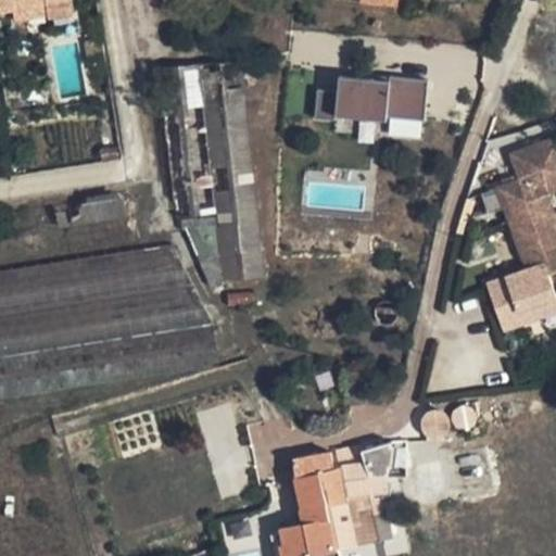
[(45,0),(42,0),(10,5),(14,28),(72,20),(70,2),(47,7),(45,0)]
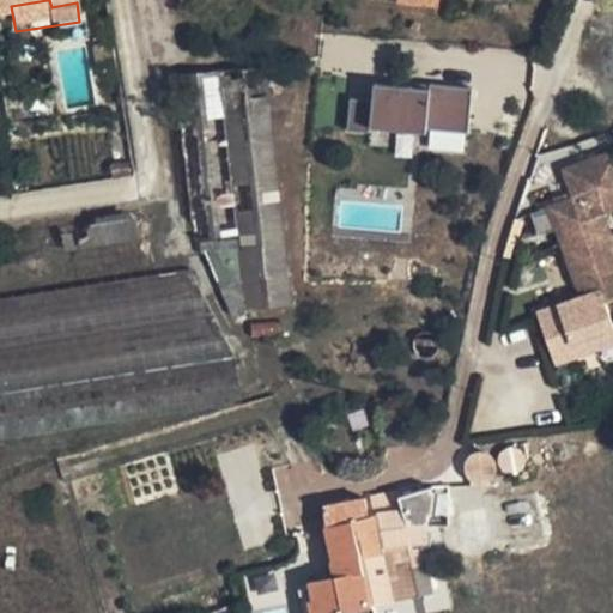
[(289,307),(271,97),(243,99),(241,72),(200,76),(204,120),(226,117),(243,310),(289,307)]
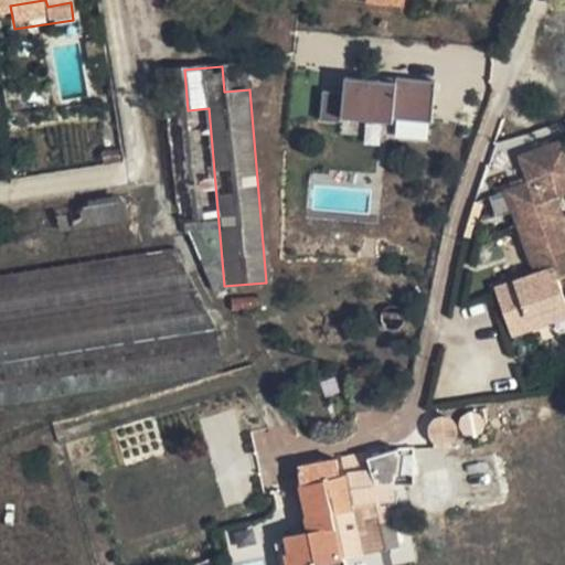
[(347,96),(326,95),(326,126),(348,127),(348,124),(396,126),(396,123),(433,125),(435,84),(397,82),(397,88),(347,86),(347,96)]
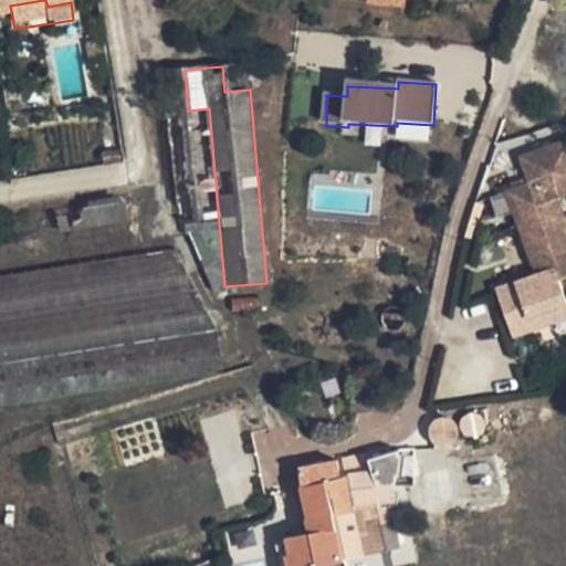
[(528,181),(505,189),(537,276),(498,290),(513,335),(565,315),(565,304),(557,279),(565,274),(565,251),(565,250),(565,223),(556,197),(565,192),(565,139),(520,156),(528,181)]
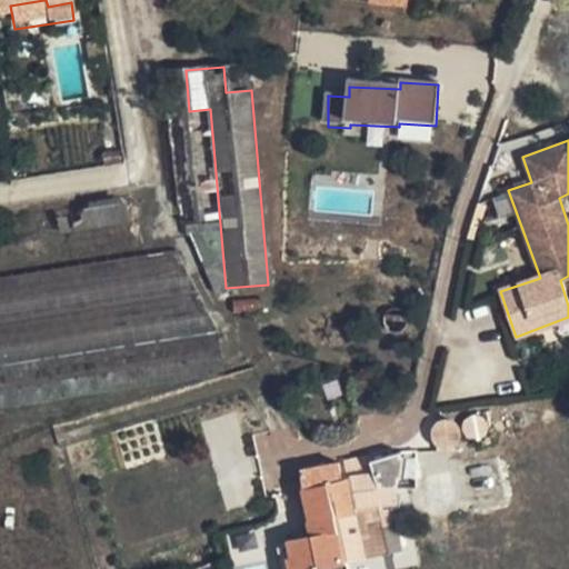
[(0,277),(0,408),(210,376),(225,369),(219,331),(177,250),(136,256),(127,196),(43,208),(48,235),(73,230),(80,265),(0,277)]
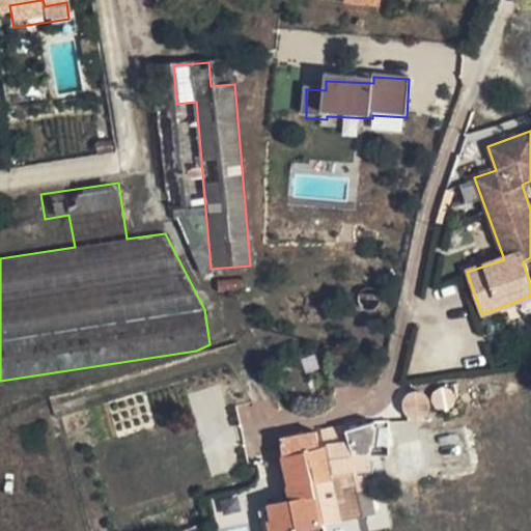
[(374,421),(347,430),(351,441),(372,438),(374,421)]
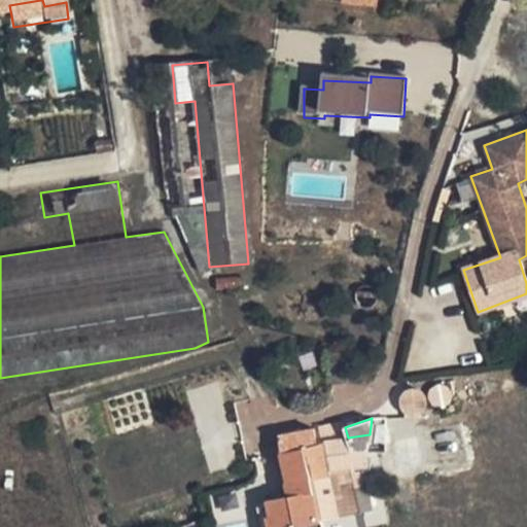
[(278,435),(280,452),(305,446),(312,478),(329,476),(329,468),(323,442),(348,437),(345,427),(344,422),(318,427),(322,442),(317,444),(314,428),(278,435)]
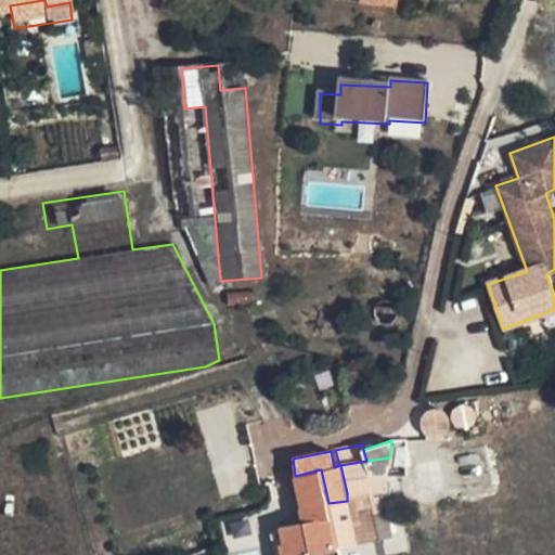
[(391,537),(387,512),(373,514),(369,491),(384,490),(389,457),(366,461),(340,465),(347,493),(347,501),(328,503),(337,547),(357,543),(391,537)]
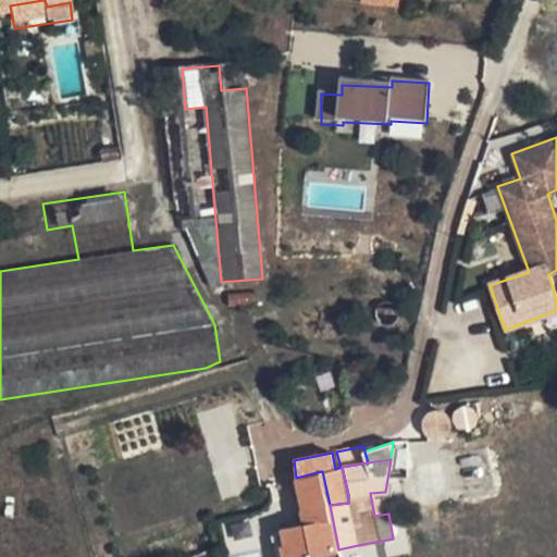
[(338,549),(330,505),(322,471),(296,478),(295,478),(302,509),(300,509),(304,524),(281,529),(285,545),(281,546),(283,556),(320,556),(320,555),(338,549)]
